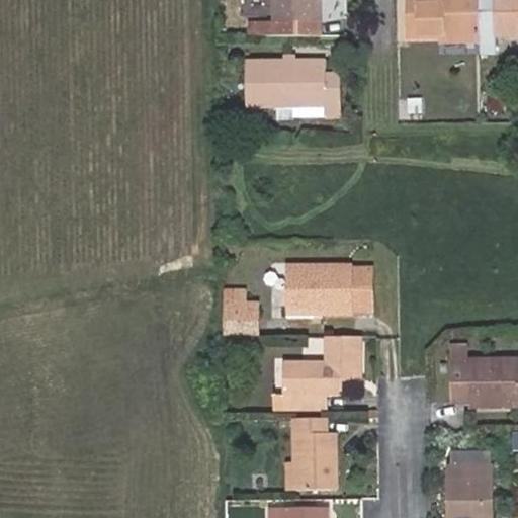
[(276,0),(277,17),(320,16),(320,0),(276,0)]
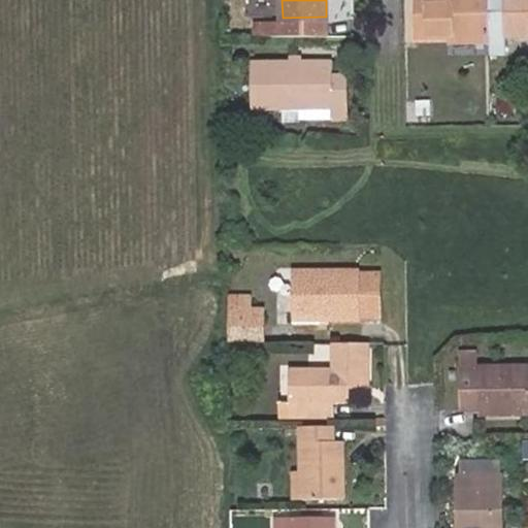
[(489,31),(489,0),(415,0),(415,33),(449,32),(489,31)]
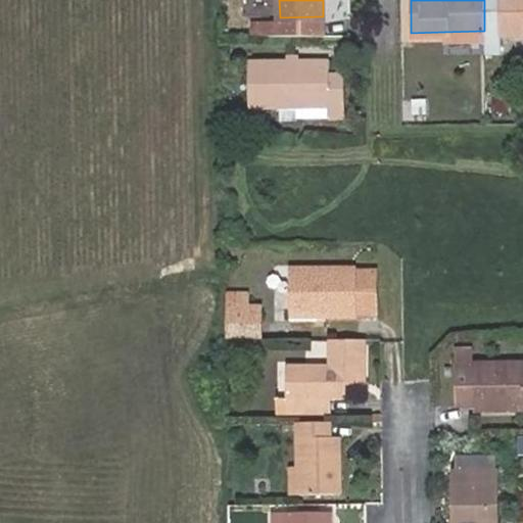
[(522,0),(484,0),(484,31),(522,31),(522,0)]
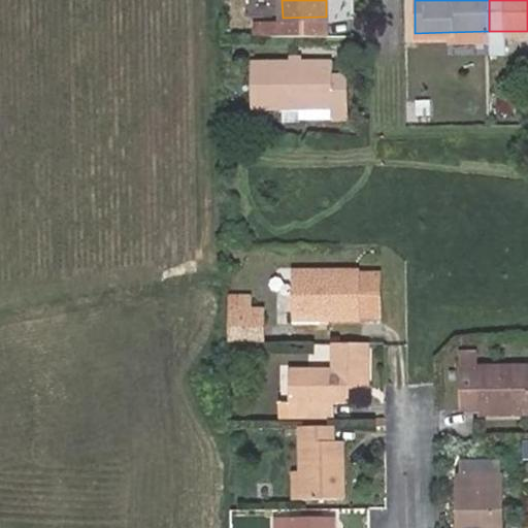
[(326,29),(326,17),(283,18),(257,18),(257,31),(326,29)]
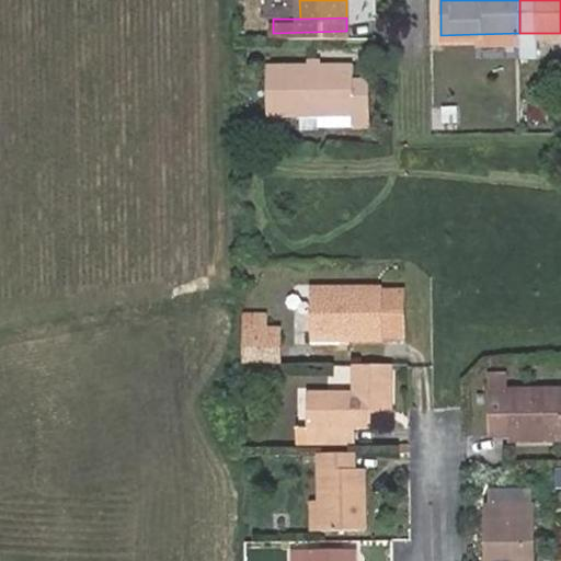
[(477,44),(519,44),(519,33),(477,34),(477,44)]
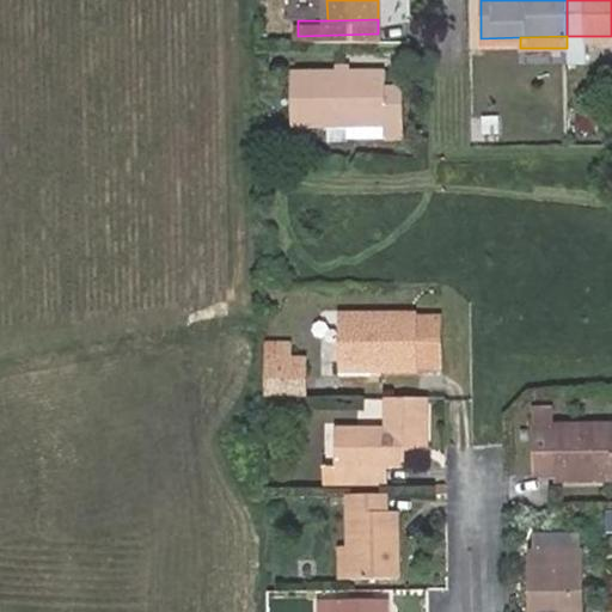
[(385,116),(384,80),(383,67),(291,69),(292,118),(325,117),(385,116)]
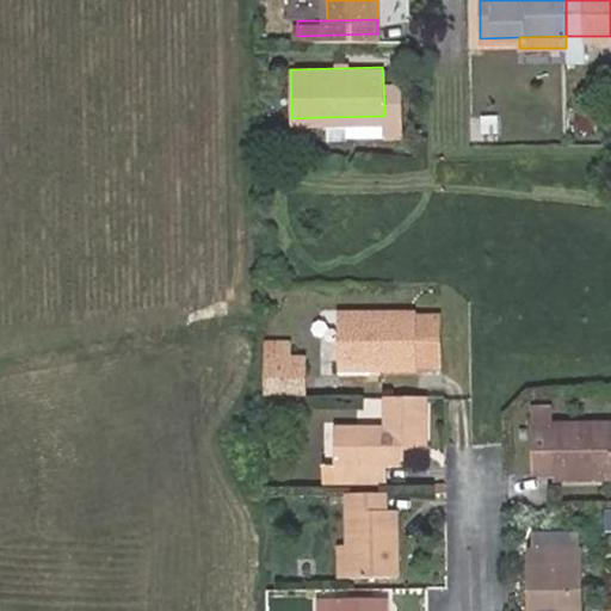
[(400,80),(383,80),(384,116),(325,117),(325,131),(400,130),(400,80)]
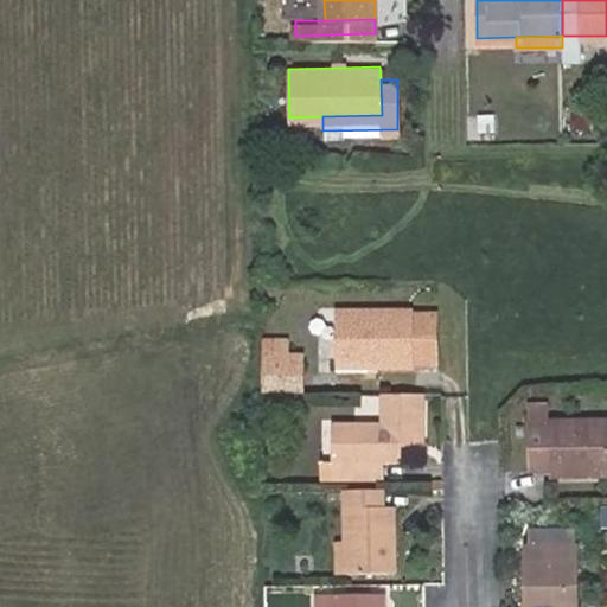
[(475,114),(474,133),(494,135),(496,115),(475,114)]
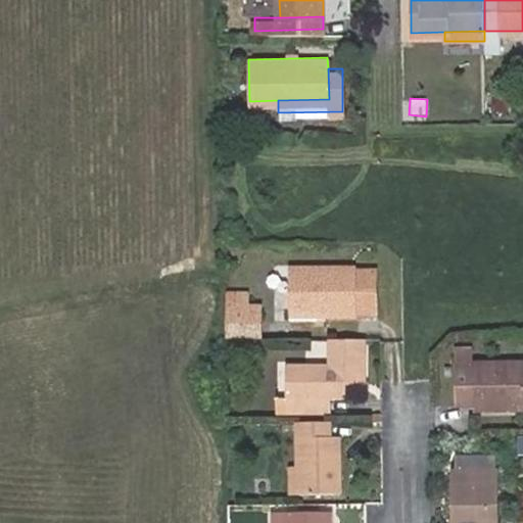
[(354,272),(354,320),(354,322),(373,322),(373,266),(355,266),(354,272)]
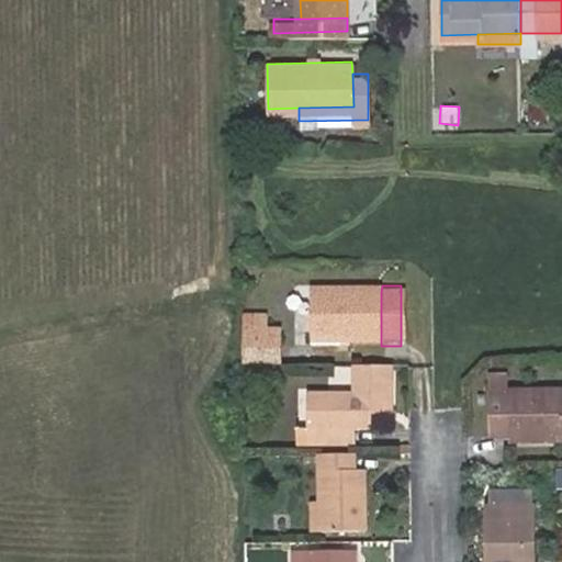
[(346,343),(381,344),(381,292),(310,291),(310,335),(346,335),(346,343)]
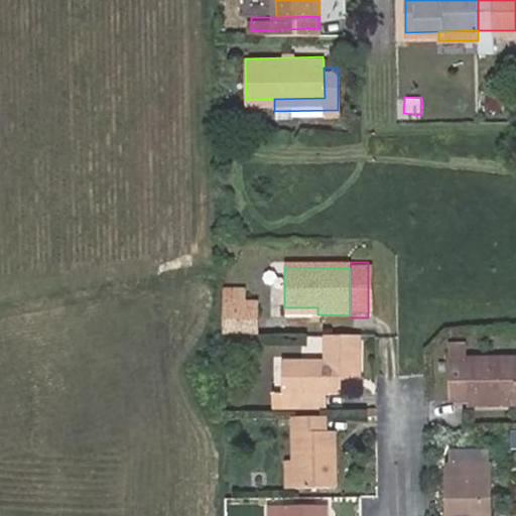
[(219,288),(219,307),(244,307),(243,287),(219,288)]
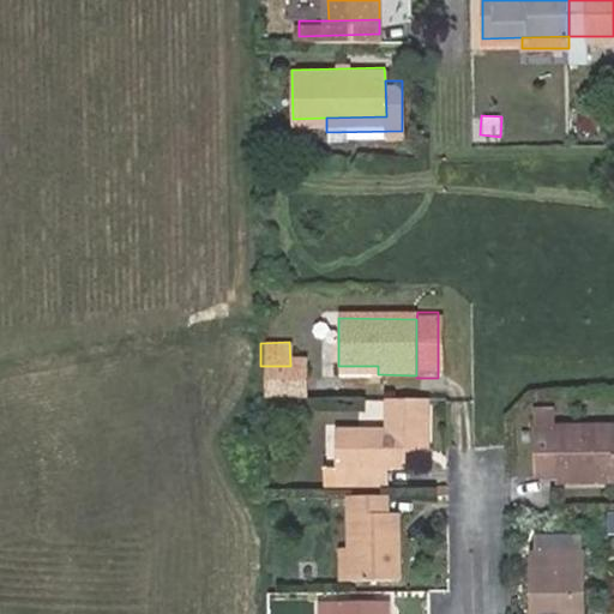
[(260,366),(260,397),(299,396),(299,366),(290,366),(260,366)]
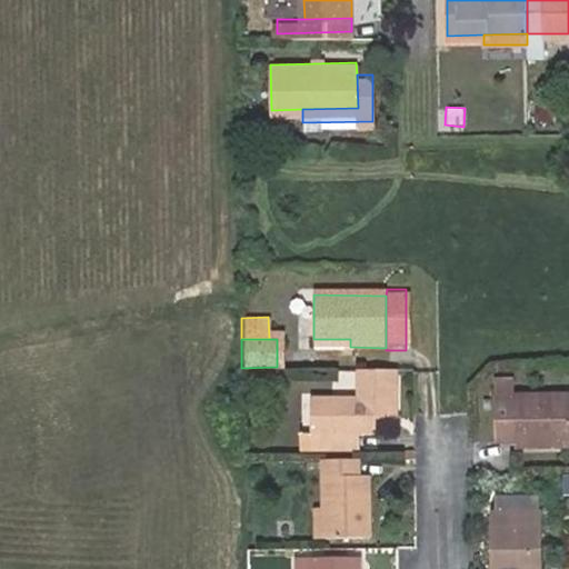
[(356,407),(327,406),(311,405),(310,436),(310,439),(319,439),(319,451),(355,452),(356,439),(357,423),(372,423),(390,423),(390,377),(356,377),(356,407)]
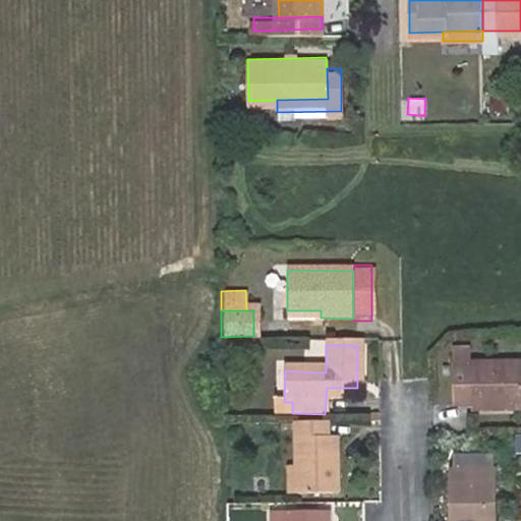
[(520,406),(520,360),(454,360),(454,400),(473,402),(473,407),(520,406)]
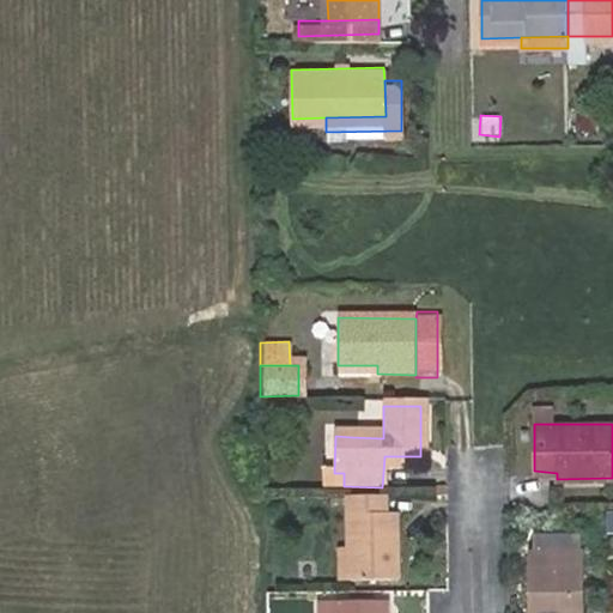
[(384,456),(383,473),(401,473),(401,456),(384,456)]
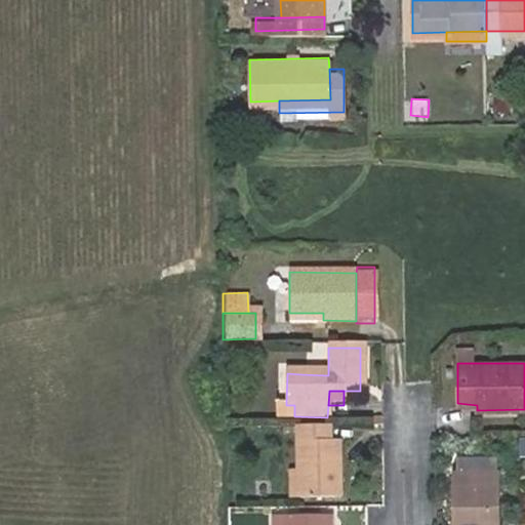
[(294,416),(294,405),(286,405),(286,402),(277,402),(277,416),(294,416)]
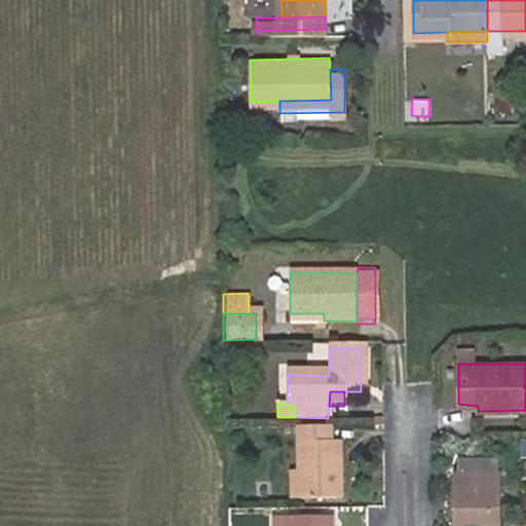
[(298,471),(298,499),(337,499),(337,442),(329,441),(329,429),(299,429),(298,471)]
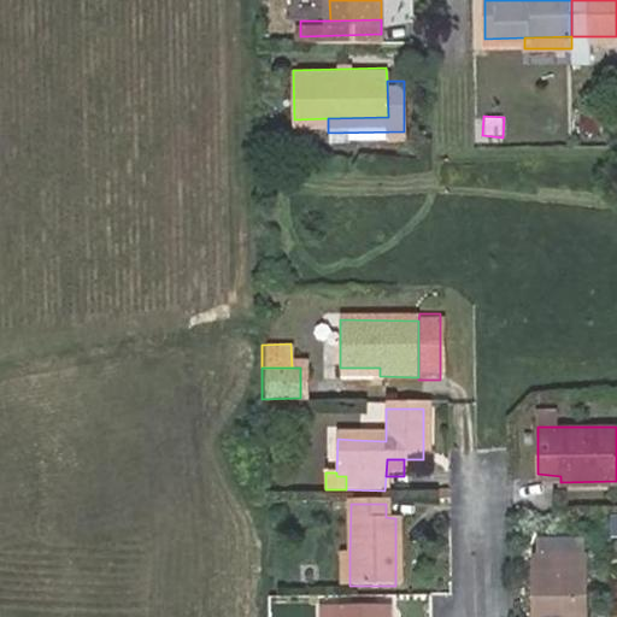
[(547,607),(547,616),(587,616),(586,556),(586,533),(538,534),(538,556),(536,556),(538,606),(547,607)]
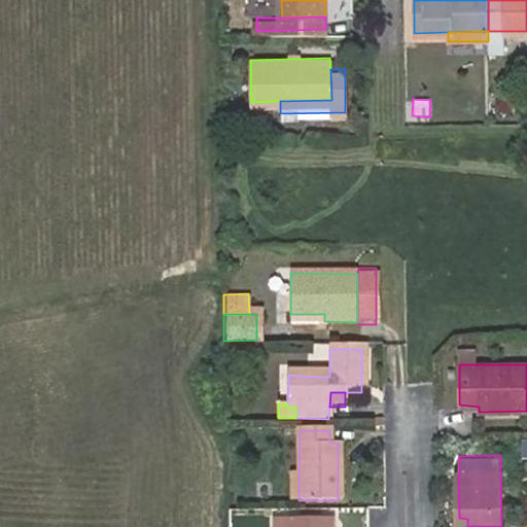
[(288,500),(299,500),(299,471),(288,472),(288,500)]
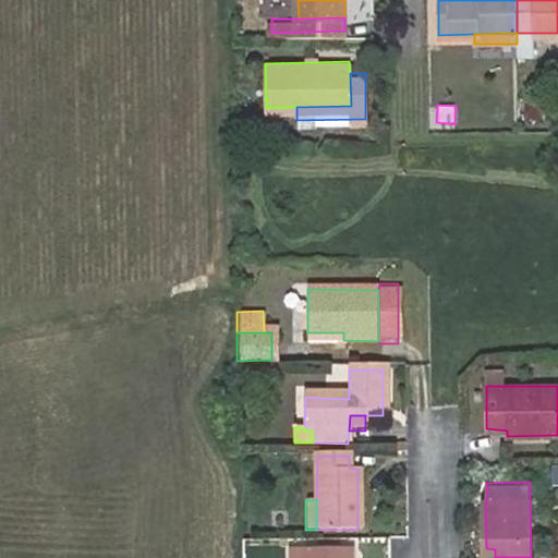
[(486,557),(495,557),(495,549),(486,548),(486,557)]
